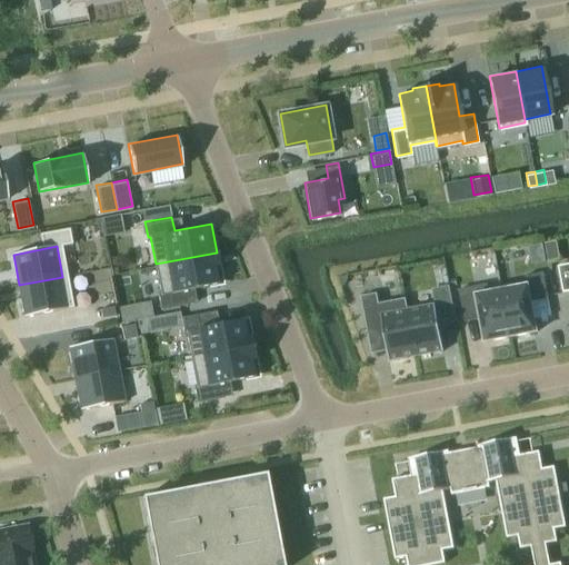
[(161,307),(188,301),(185,288),(222,280),(217,253),(156,264),(160,290),(158,291),(161,307)]
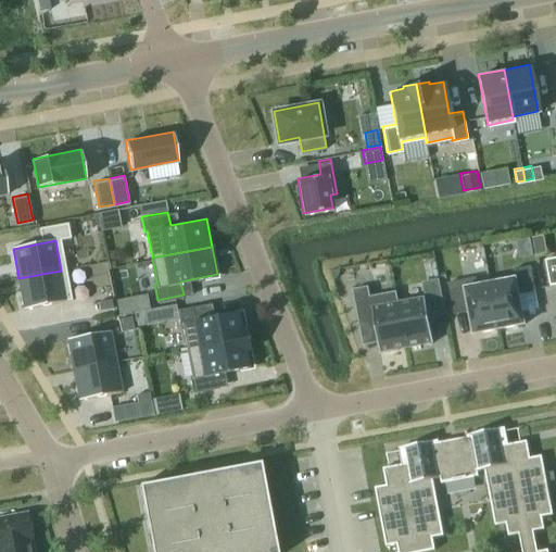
[(555,254),(545,256),(551,283),(555,281),(555,254)]
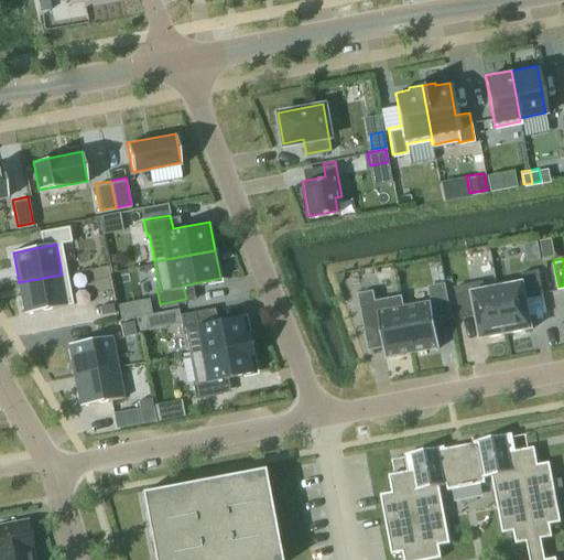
[(498,284),(507,331),(532,325),(527,295),(543,292),(539,267),(521,270),(522,279),(498,284)]
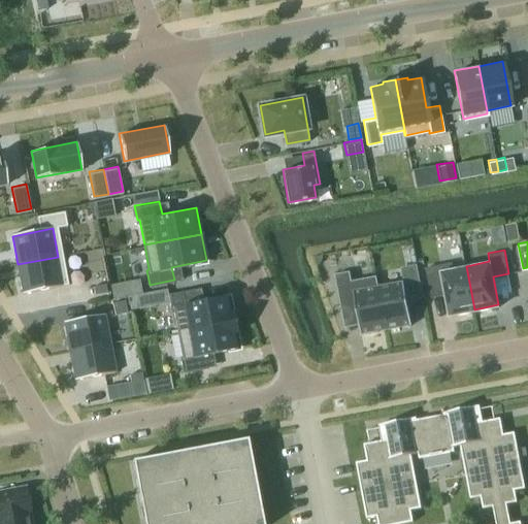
[(23,293),(64,285),(58,257),(18,264),(23,293)]
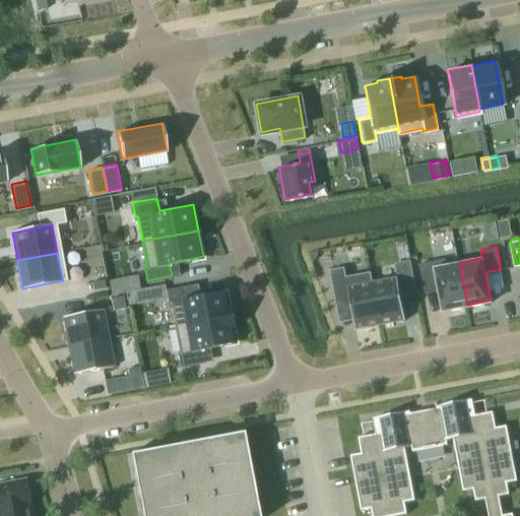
[(397,274),(373,279),(381,322),(405,317),(399,286),(415,283),(410,258),(395,261),(397,274)]
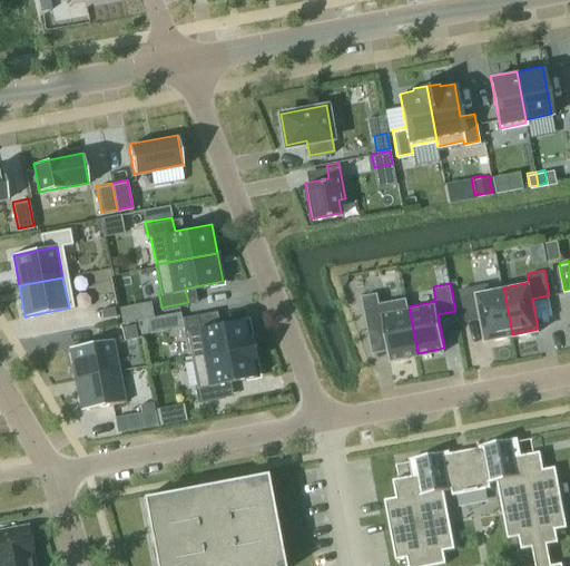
[(512,334),(503,288),(478,292),(475,283),(460,286),(464,309),(480,305),(485,339),(512,334)]
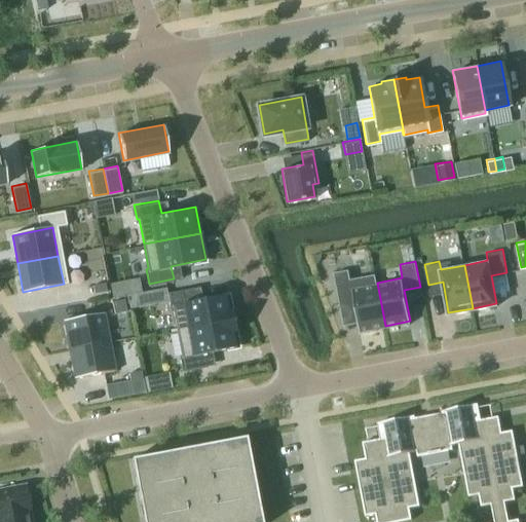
[(348,268),(335,270),(341,302),(354,300),(359,321),(360,331),(385,326),(377,283),(375,273),(350,277),(348,268)]
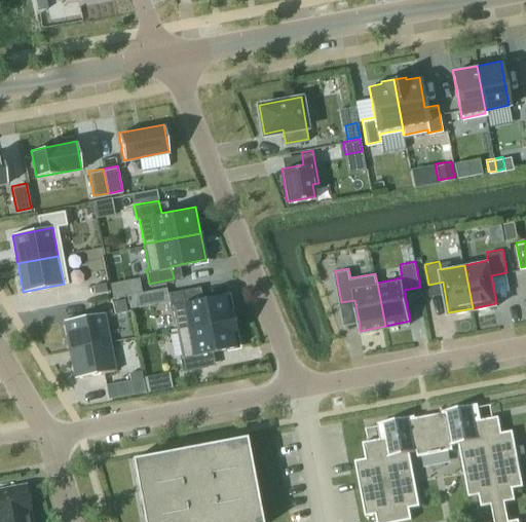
[(105,281),(92,283),(95,291),(107,289),(105,281)]
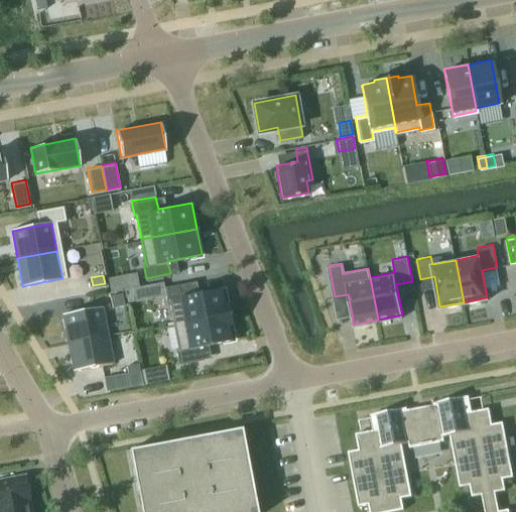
[(190,293),(188,280),(163,285),(166,299),(168,298),(173,323),(229,312),(224,286),(190,293)]
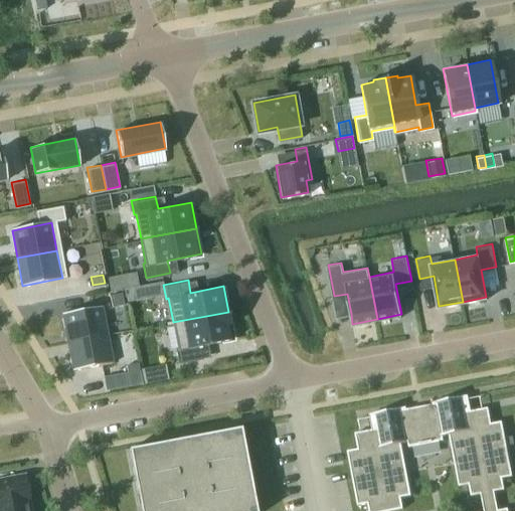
[(122,291),(110,293),(112,305),(124,303),(122,291)]
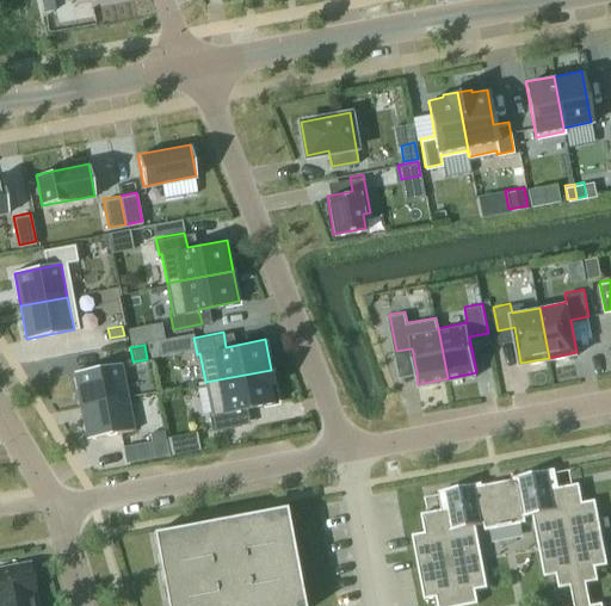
[(81,403),(129,395),(122,362),(75,371),(81,403)]
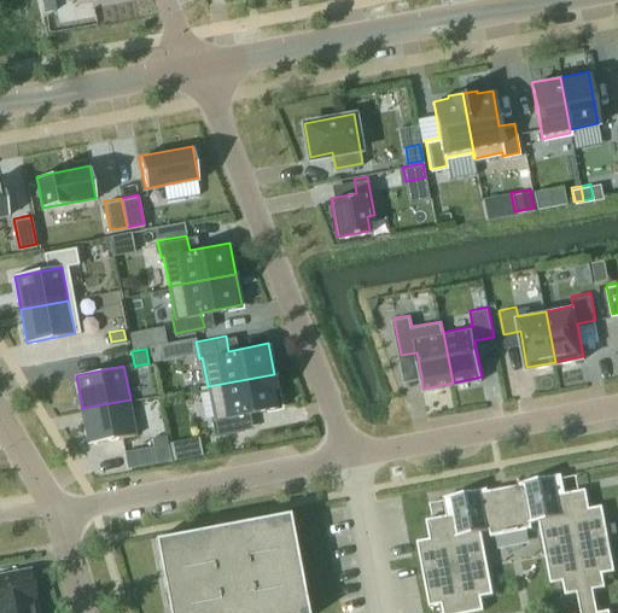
[(214,433),(243,427),(240,413),(280,404),(274,374),(208,386),(214,416),(210,416),(214,433)]
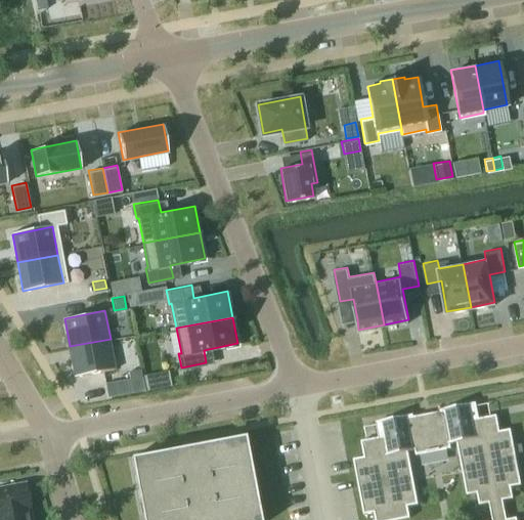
[(75,375),(116,367),(111,339),(70,346),(75,375)]
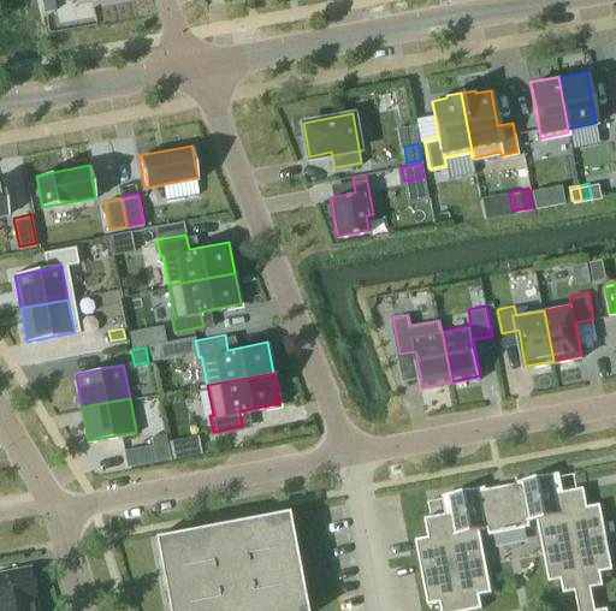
[(150,434),(153,443),(167,440),(165,431),(150,434)]
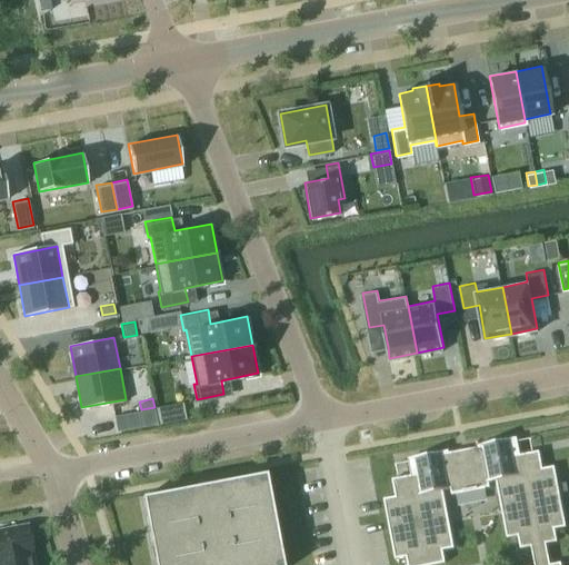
[(561,564),(561,559),(550,562),(546,541),(557,538),(555,525),(566,523),(555,463),(542,465),(539,448),(518,452),(515,435),(478,442),(479,444),(447,449),(447,447),(410,455),(413,472),(397,475),(392,476),(396,493),(383,496),(396,556),(407,554),(408,564),(415,564),(446,559),(443,546),(455,545),(443,487),(451,486),(451,491),(490,484),(489,478),(496,477),(507,535),(518,533),(520,545),(531,543),(536,564),(529,564),(561,564)]
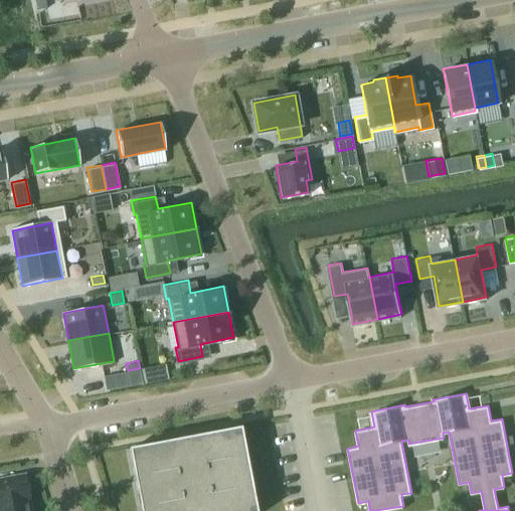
[(255,510),(240,427),(185,437),(128,448),(140,510),(255,510)]
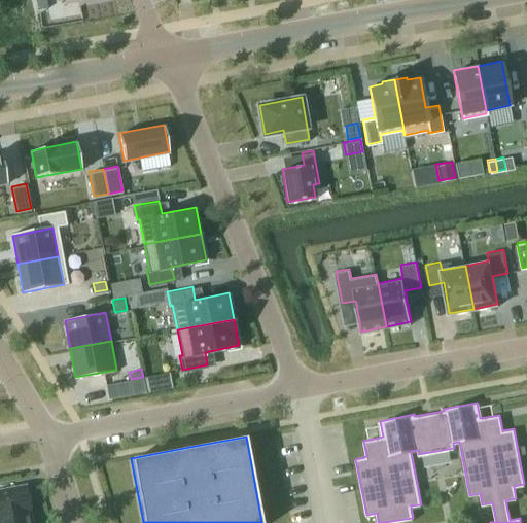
[(25,485),(0,489),(0,515),(30,510),(25,485)]
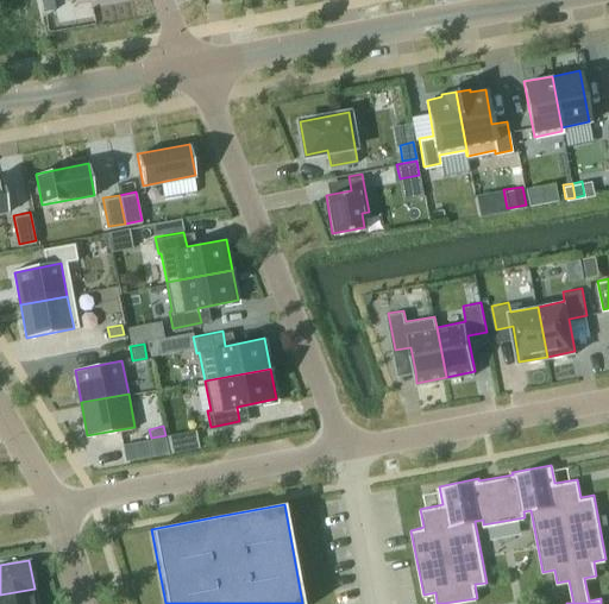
[(37,603),(35,589),(0,595),(0,603),(37,603)]
